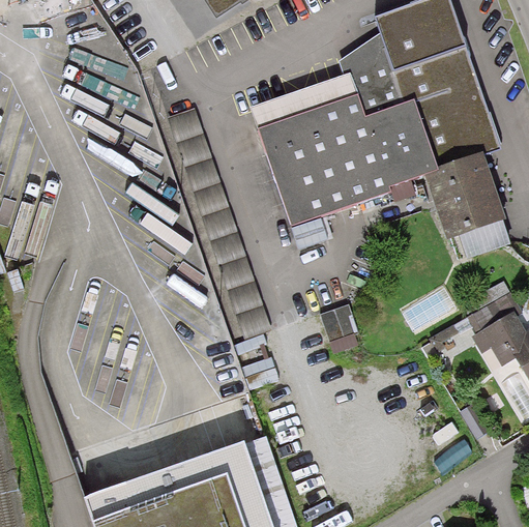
[(206,0),(216,15),(238,0),(206,0)]
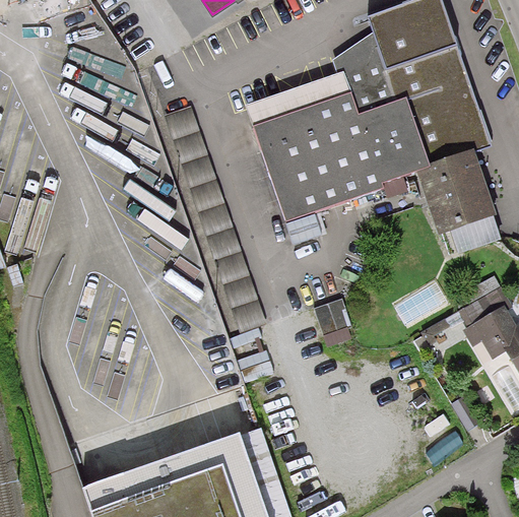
[(387,71),(457,47),(440,0),(419,0),(369,18),(373,31),(387,71)]
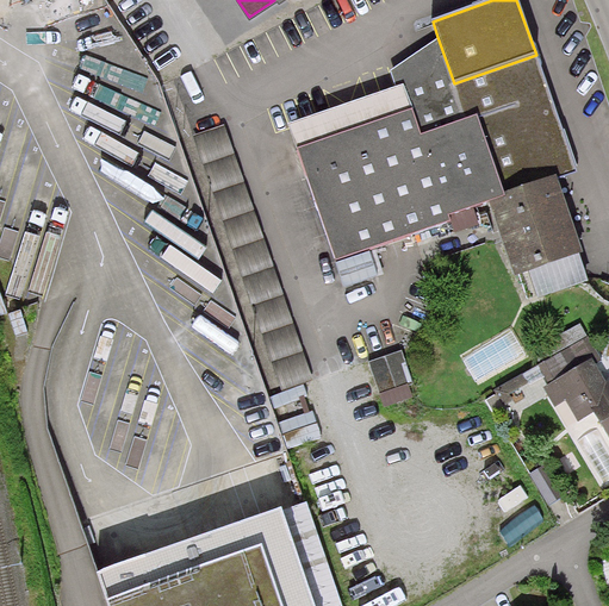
[(402,81),(411,107),(420,133),(466,117),(454,83),(437,37),(392,67),(397,83),(402,81)]
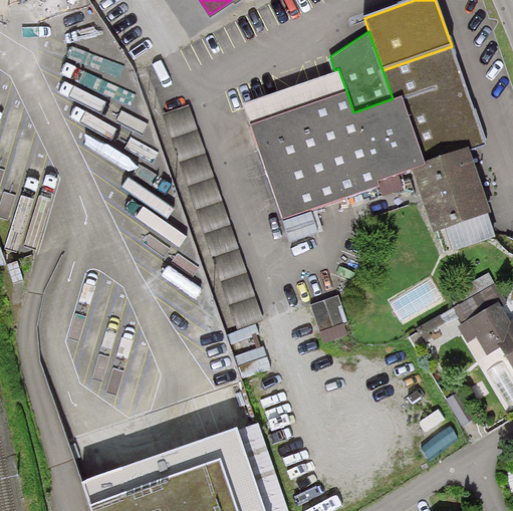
[(428,167),(471,152),(487,147),(452,46),(382,70),(393,98),(403,95),(428,167)]
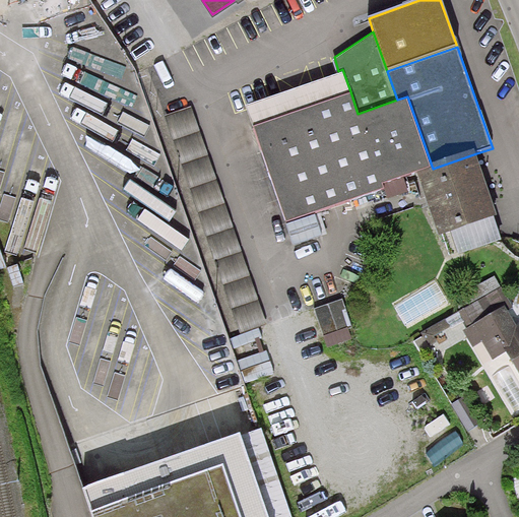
[(350,91),(342,69),(338,71),(246,104),(253,125),(350,91)]
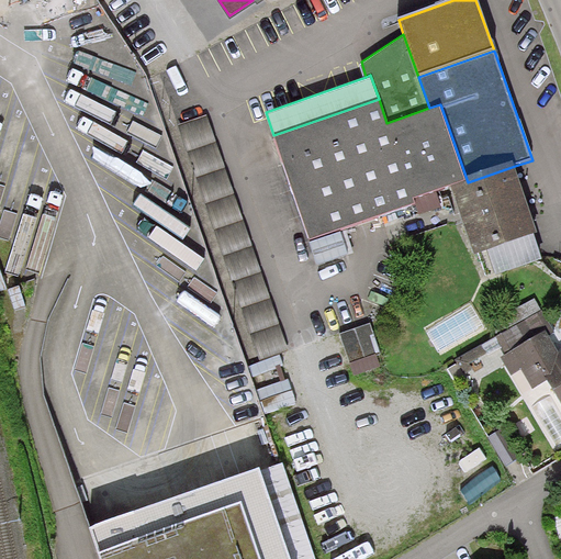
[(310,238),(450,189),(468,182),(440,104),(429,108),(386,123),(379,99),(273,135),(310,238)]
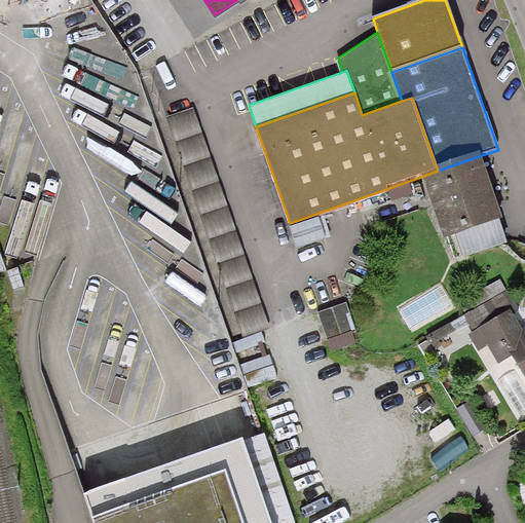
[(180,115),(242,335),(268,328),(205,108),(180,115)]
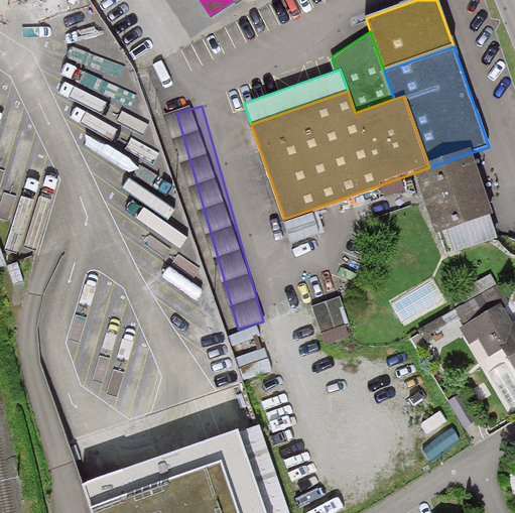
[(429,167),(413,173),(434,231),(438,230),(489,212),(494,210),(473,152),(429,167)]
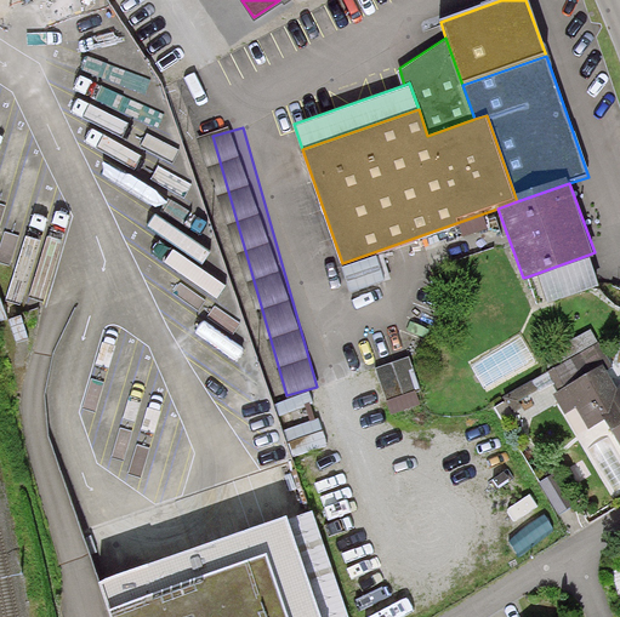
[(599,285),(589,255),(528,276),(539,307),(599,285)]
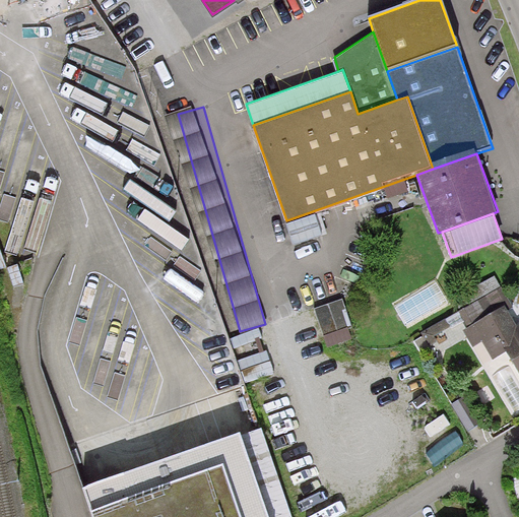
[(518,323),(517,324),(508,308),(512,305),(501,285),(458,309),(467,325),(462,329),(472,345),(481,340),(492,359),(505,350),(518,374),(518,323)]
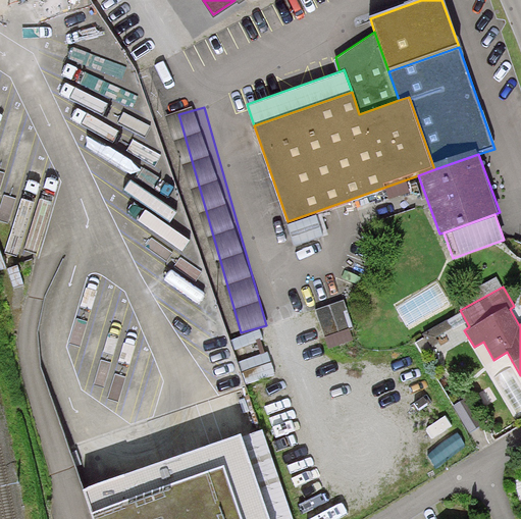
[(331,345),(358,339),(349,299),(322,305),(331,345)]
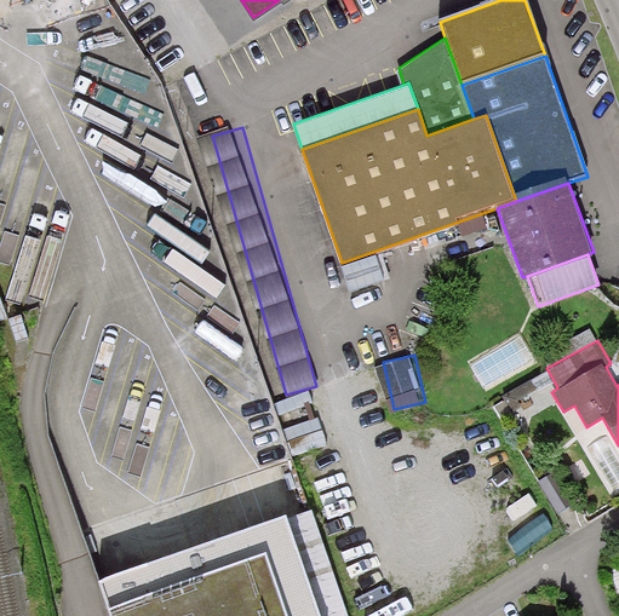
[(325,615),(290,512),(101,576),(114,615),(325,615)]
